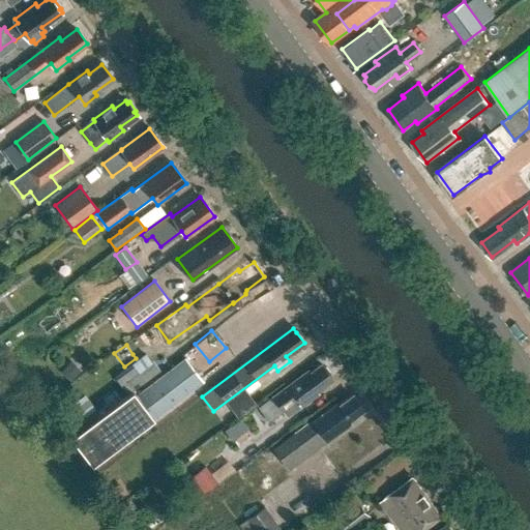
[(203,382),(185,358),(136,395),(133,391),(70,437),(92,466),(203,382)]
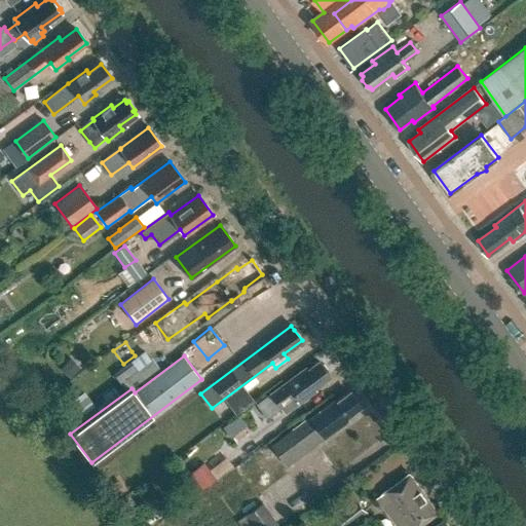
[(132,368),(126,362),(111,373),(123,390),(154,368),(147,357),(132,368)]
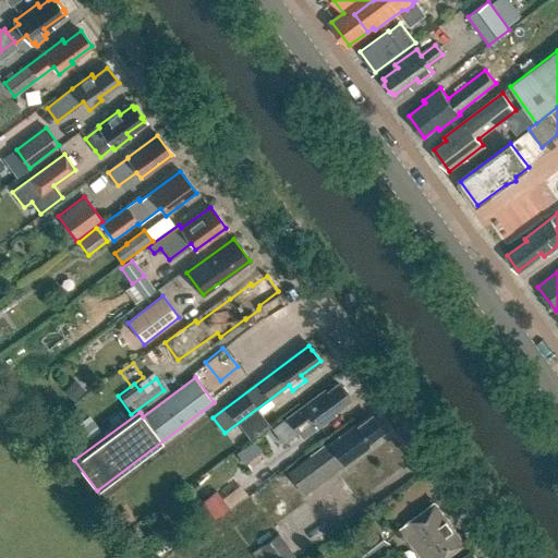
[(74,402),(85,390),(75,380),(64,392),(74,402)]
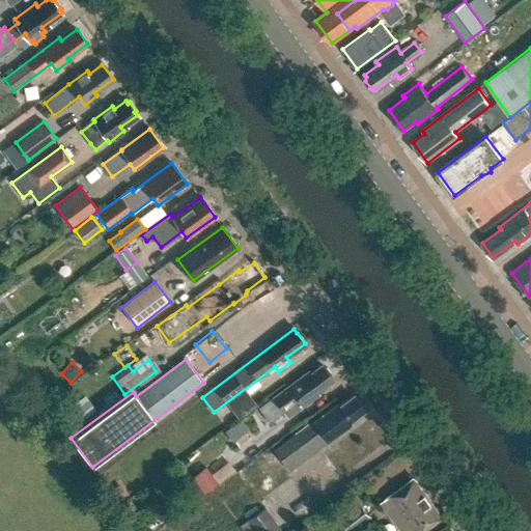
[(274,399),(272,396),(252,411),(266,428),(285,415),(283,412),(298,401),(302,408),(315,397),(314,394),(333,381),(322,366),(310,374),(309,373),(274,399)]
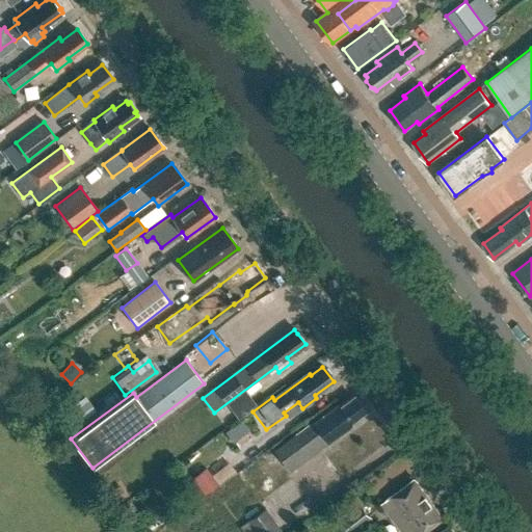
[(340,406),(338,404),(274,451),(289,471),(352,424),(351,422),(365,411),(353,396),(340,406)]
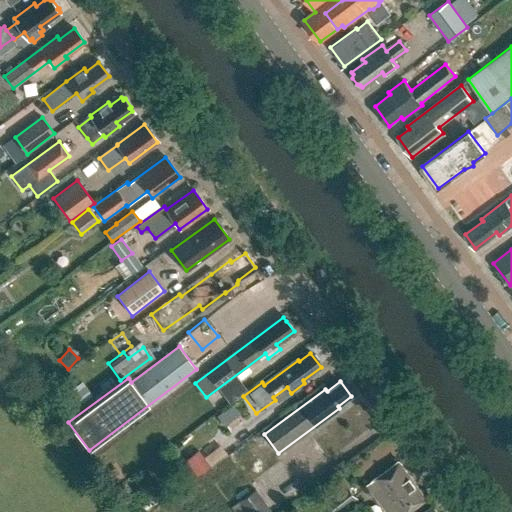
[(184,461),(197,477),(210,467),(198,451),(184,461)]
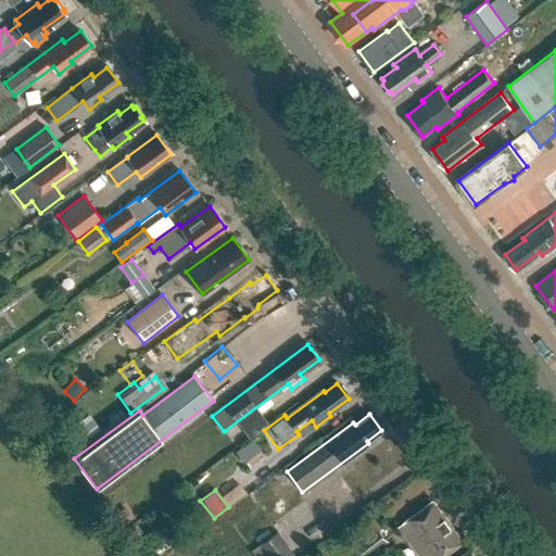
[(400,528),(419,555),(444,555),(464,542),(434,502),(400,528)]
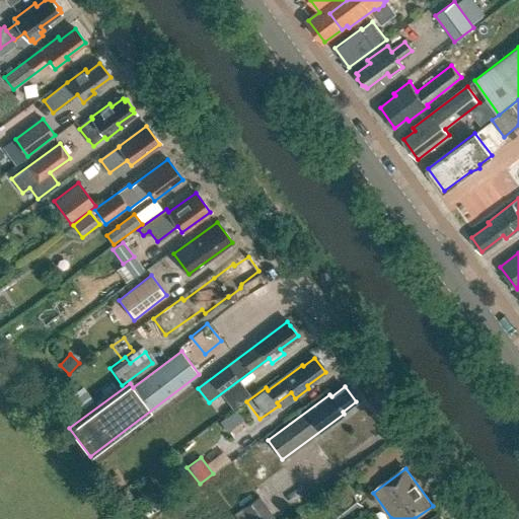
[(114,492),(125,484),(117,473),(105,482),(114,492)]
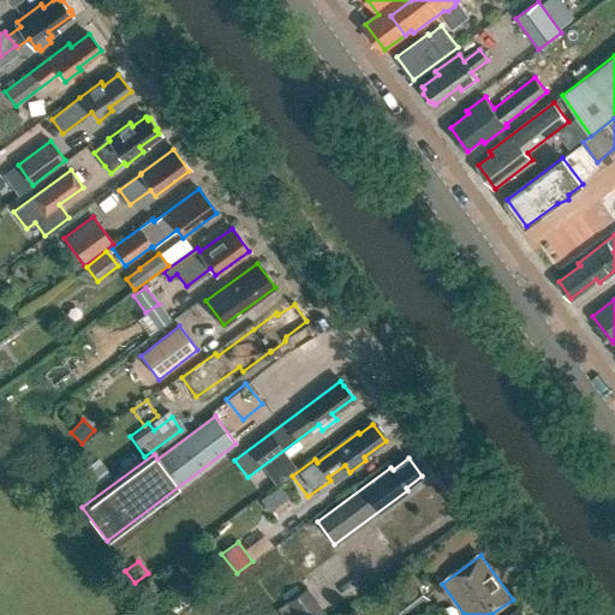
[(143,601),(157,589),(150,580),(136,592),(143,601)]
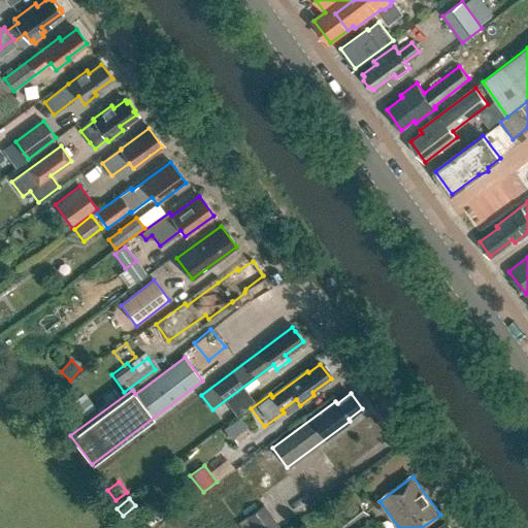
[(343,527),(351,527),(369,515),(359,501),(336,518),(343,527)]
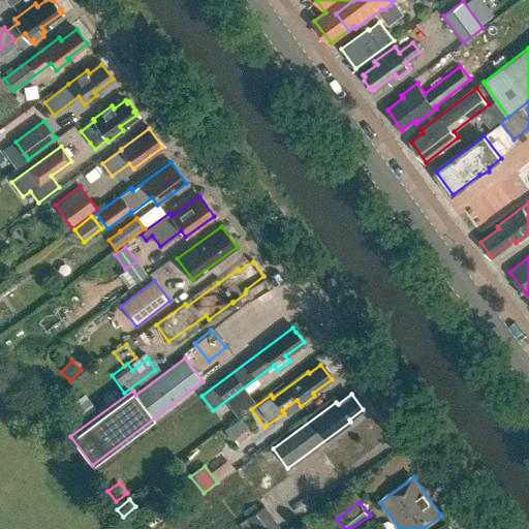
[(252,528),(278,528),(280,528),(263,506),(246,520),(252,528)]
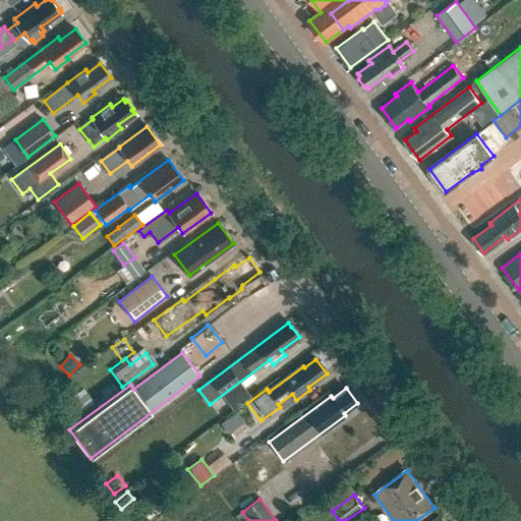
[(238,520),(248,520),(242,512),(235,517),(238,520)]
